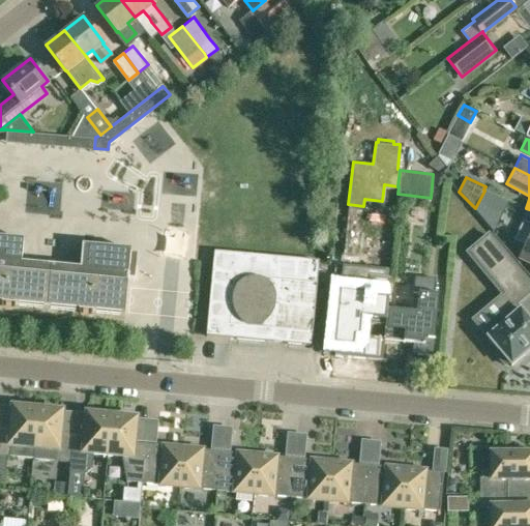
[(484,191),(475,208),(497,220),(506,202),(484,191)]
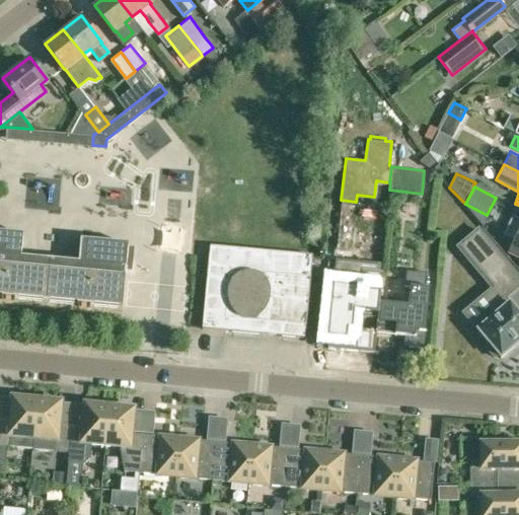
[(181,247),(182,229),(156,226),(154,244),(181,247)]
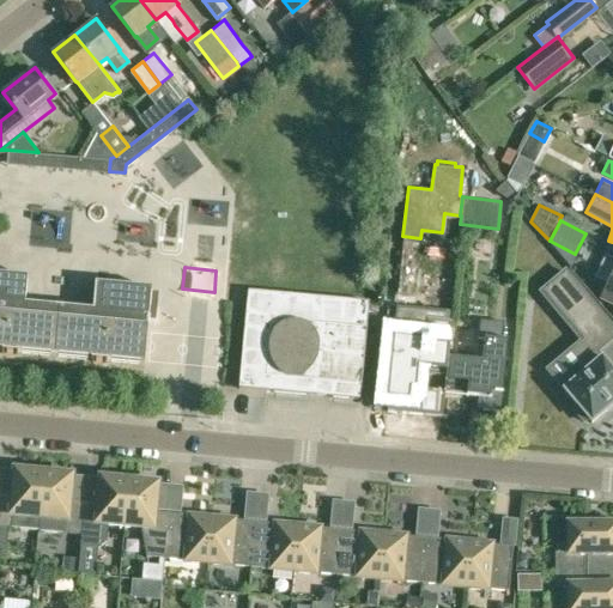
[(0,347),(144,362),(149,315),(151,286),(95,280),(92,306),(25,301),(28,273),(0,271),(0,347)]
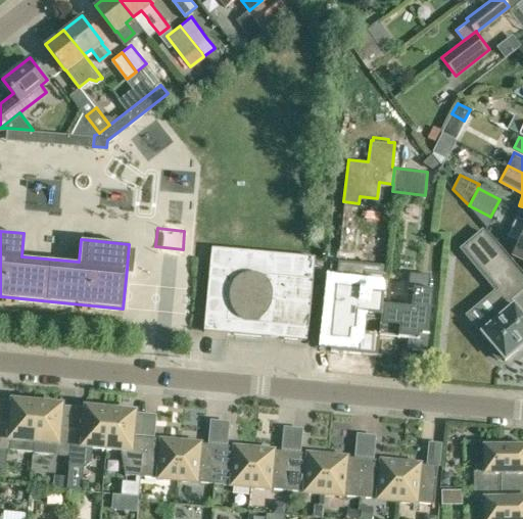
[(494,248),(482,232),(471,241),(483,257),(494,248)]
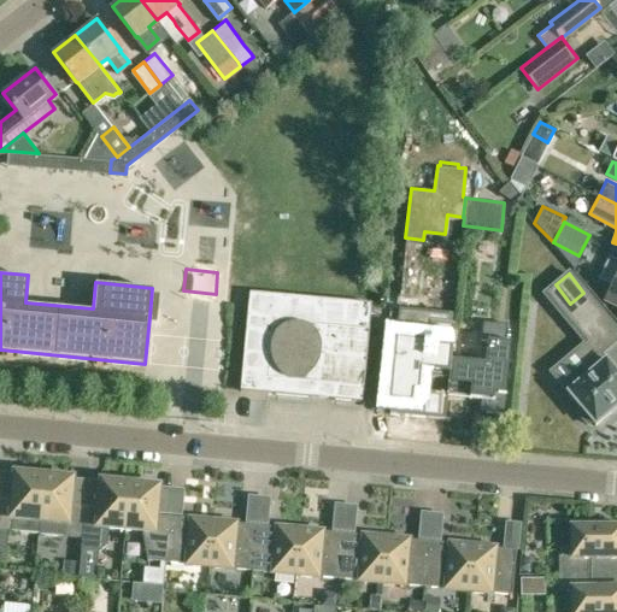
[(362,400),(370,302),(250,292),(241,389),(362,400)]
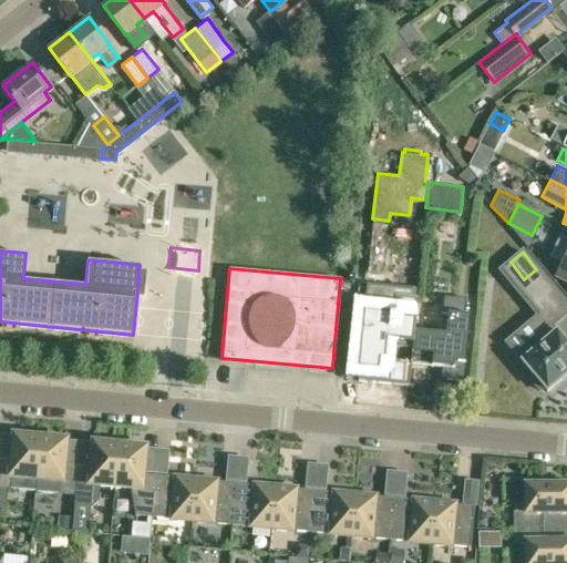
[(445,331),(414,328),(411,362),(432,365),(432,360),(442,360),(440,377),(462,379),(470,314),(464,313),(466,297),(443,294),(442,311),(447,311),(445,331)]
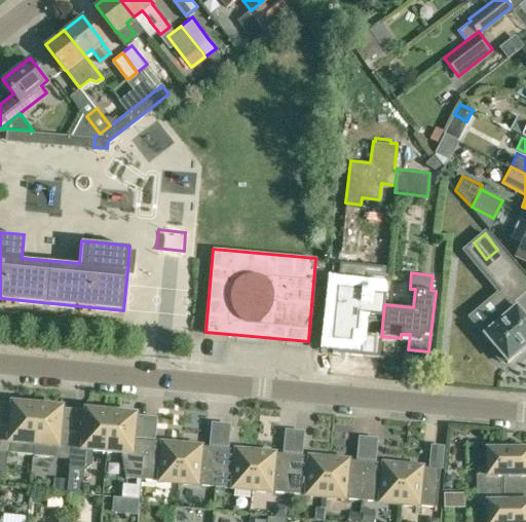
[(379,355),(381,336),(384,304),(386,275),(367,273),(365,287),(335,285),(330,340),(336,340),(335,350),(379,355)]
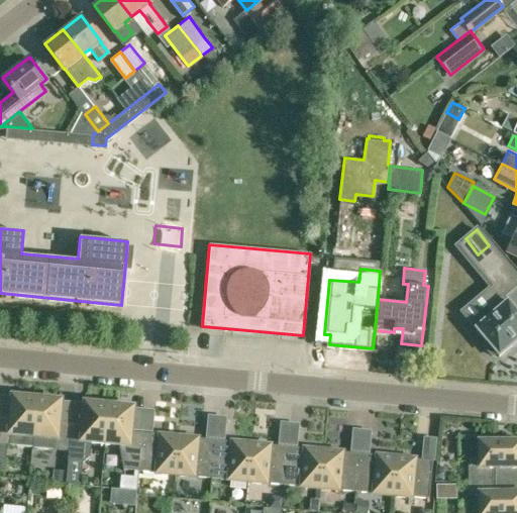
[(516,337),(516,311),(493,283),(482,292),(483,294),(490,302),(472,318),(471,318),(470,319),(478,329),(478,328),(488,340),(484,343),(492,352),(496,349),(497,351),(498,353),(516,337)]
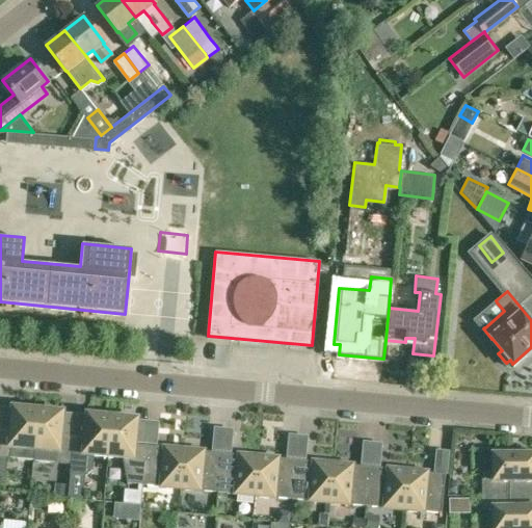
[(0,428),(0,454),(8,455),(9,445),(33,447),(37,403),(24,402),(24,405),(11,404),(9,430),(0,428)]
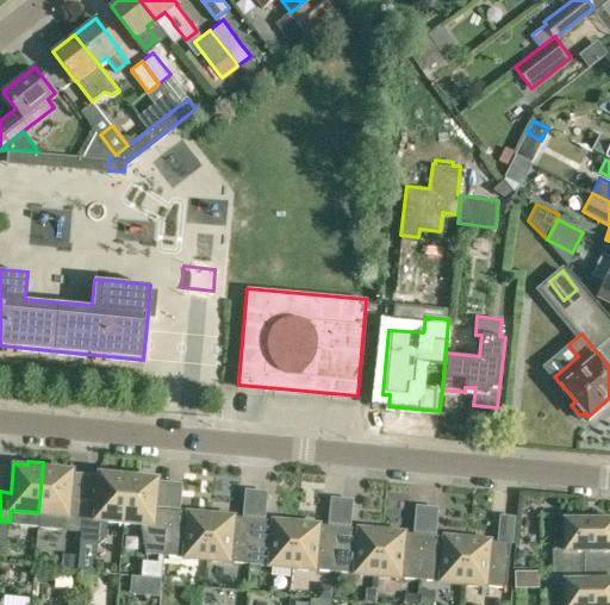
[(43,462),(38,512),(66,516),(64,526),(80,529),(82,499),(69,498),(72,469),(58,468),(58,463),(43,462)]
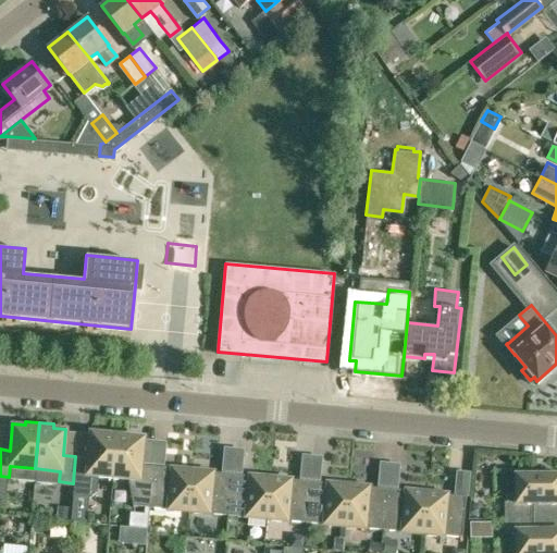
[(87,457),(75,456),(73,483),(87,484),(88,474),(113,476),(118,430),(102,429),(102,432),(90,431),(87,457)]
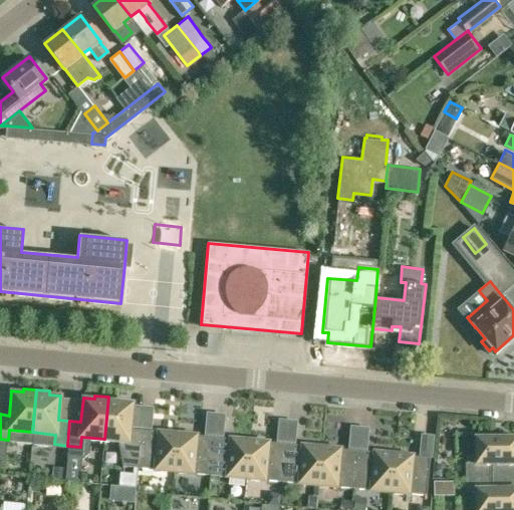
[(121,398),(108,397),(104,439),(117,440),(122,465),(139,466),(143,428),(131,427),(133,402),(120,401),(121,398)]
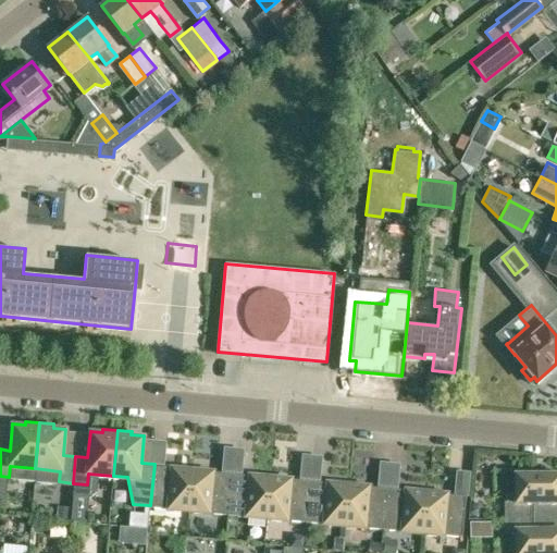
[(152,435),(150,455),(168,456),(170,438),(152,435)]
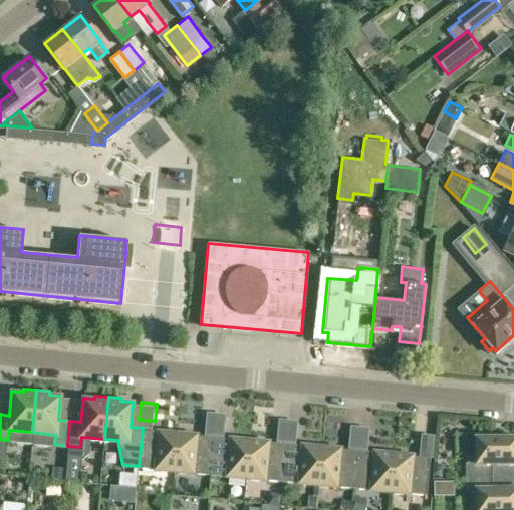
[(143,428),(139,466),(175,470),(179,429),(165,427),(164,430),(143,428)]
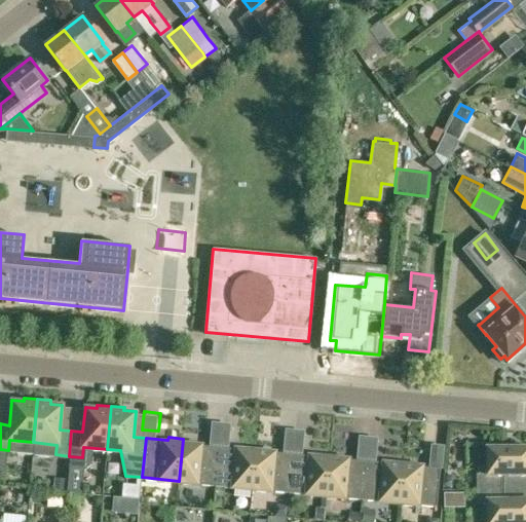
[(195,440),(183,439),(179,481),(215,484),(219,445),(195,443),(195,440)]
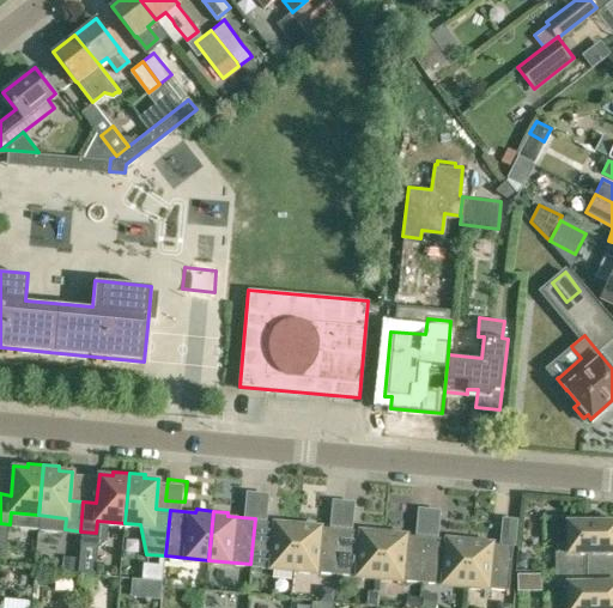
[(554,566),(584,566),(584,552),(612,551),(612,516),(601,516),(601,521),(568,521),(568,537),(554,542),(554,566)]
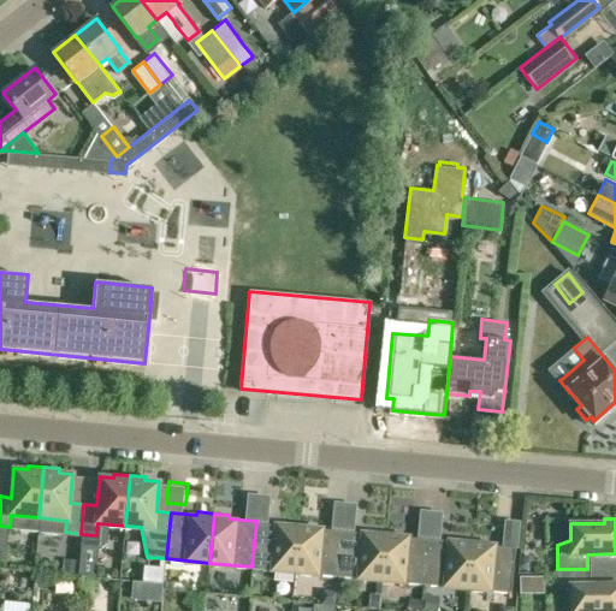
[(283,523),(256,521),(252,567),(295,570),(300,521),(283,520),(283,523)]
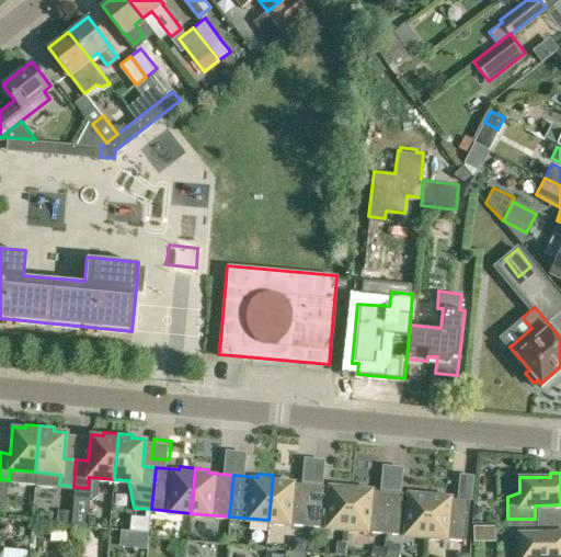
[(287,477),(273,475),(268,520),(308,524),(312,482),(286,480),(287,477)]
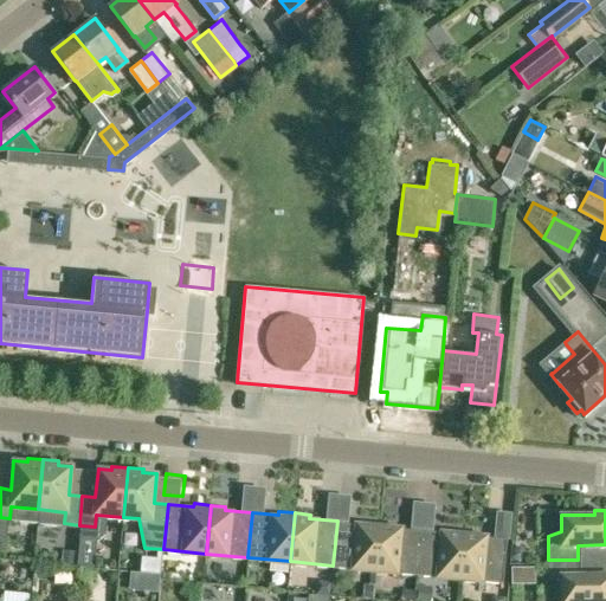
[(337,521),(333,566),(375,569),(380,521),(363,519),(363,523),(337,521)]
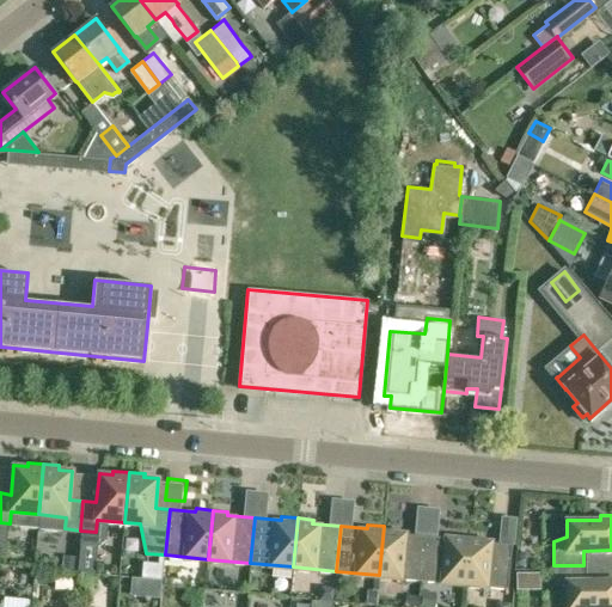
[(398,527),(384,526),(379,575),(422,580),(427,534),(398,531),(398,527)]
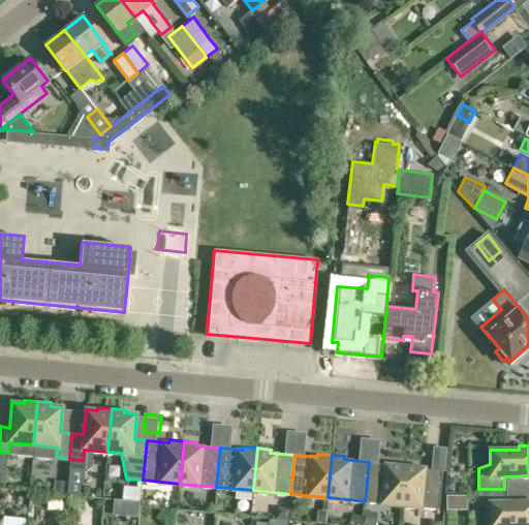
[(369,462),(365,501),(402,504),(406,462),(392,461),(391,464),(369,462)]
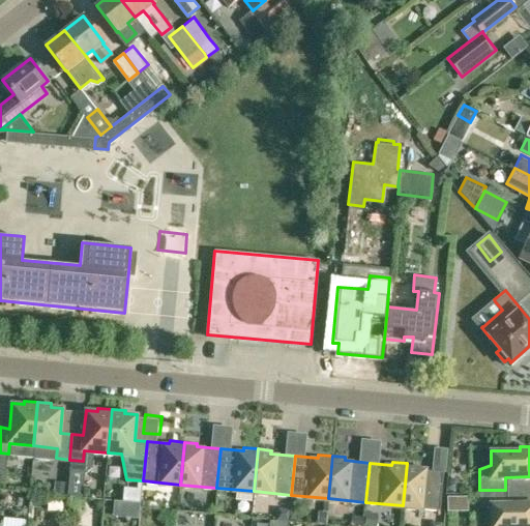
[(407,463),(403,505),(439,508),(443,470),(419,467),(419,464),(407,463)]
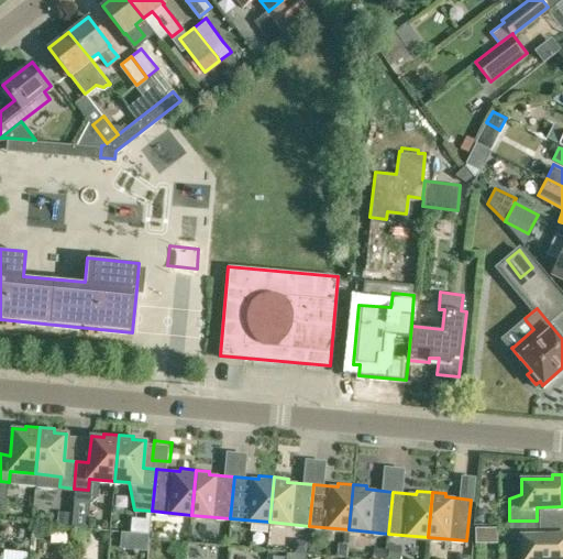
[(537,521),(509,521),(509,537),(521,537),(520,558),(562,558),(562,534),(537,535),(537,521)]
